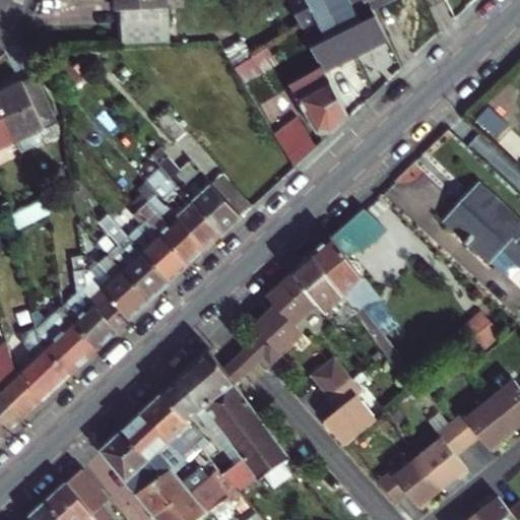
[(169,43),(167,0),(116,0),(117,9),(122,9),(123,45),(169,43)]
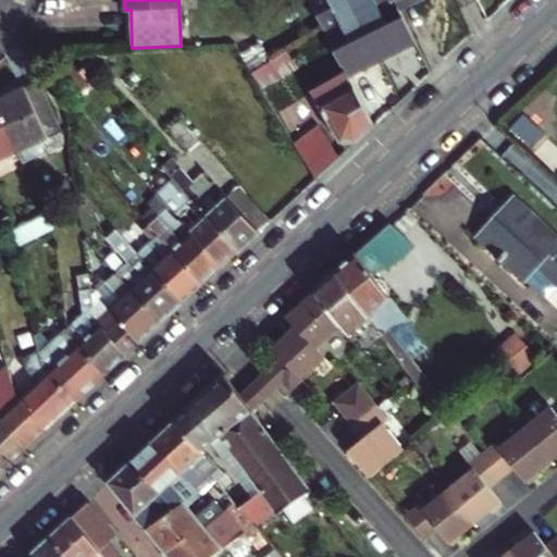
[(370,47),(347,0),(307,0),(347,77),(363,69),(356,53),(370,47)]
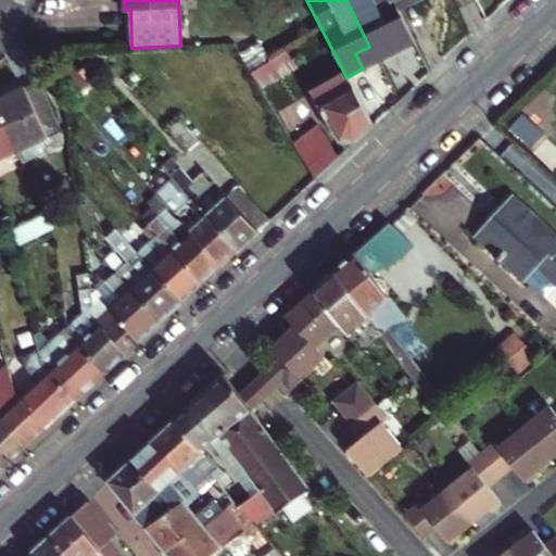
[(346,0),(369,47),(375,53),(394,43),(400,52),(414,45),(391,0),(346,0)]
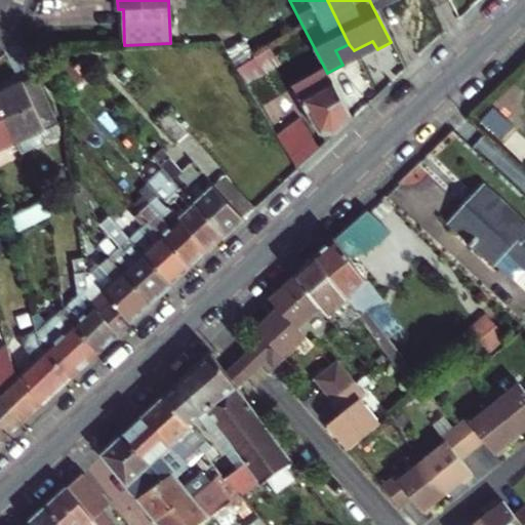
[(95,46),(72,69),(78,76),(103,52),(95,46)]
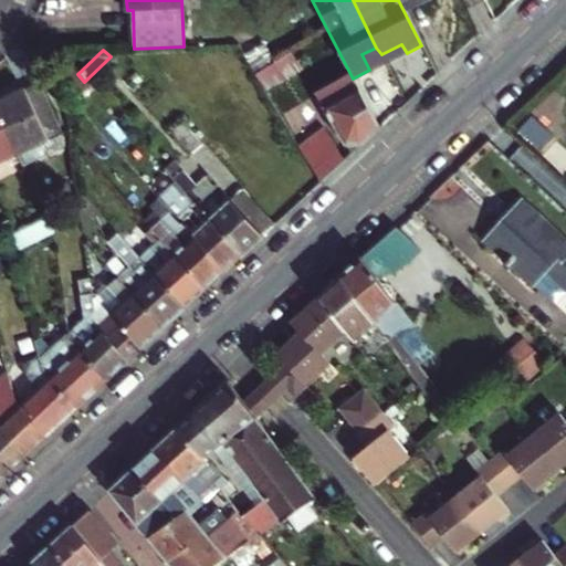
[(291,51),(254,72),(264,90),(301,67),(291,51)]
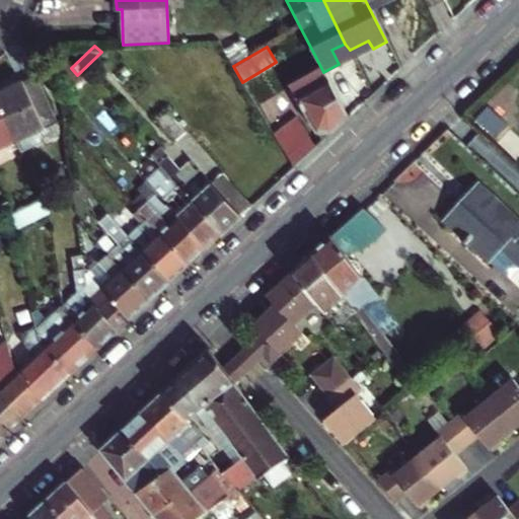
[(81,79),(77,75),(71,68),(64,75),(73,85),(81,79)]
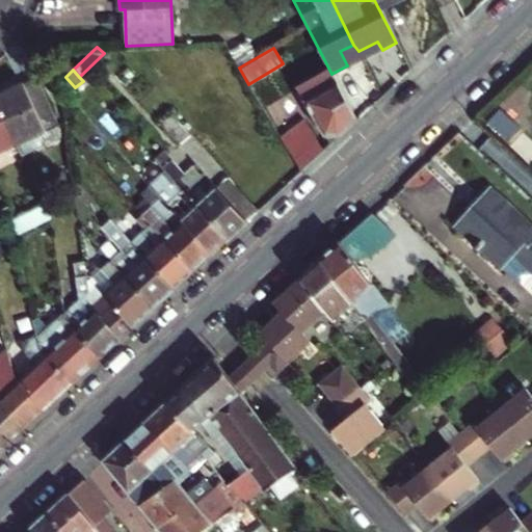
[(296,88),(327,147),(355,121),(337,83),(330,86),(324,75),(323,72),(296,88)]
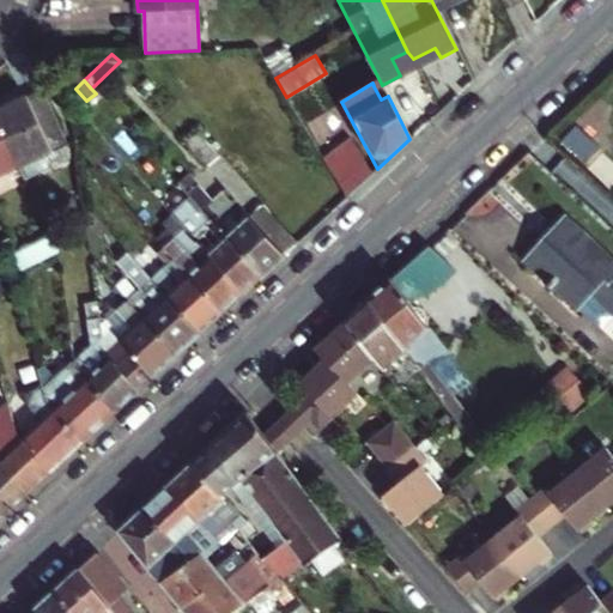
[(26,93),(0,105),(0,123),(20,167),(26,180),(71,159),(67,144),(44,93),(29,101),(26,93)]
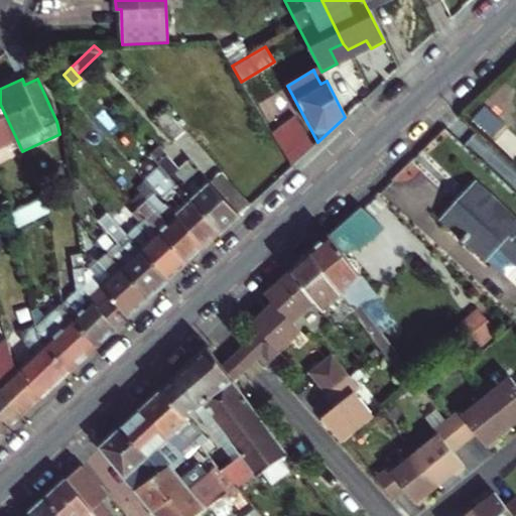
[(0,147),(17,140),(0,104),(0,147)]
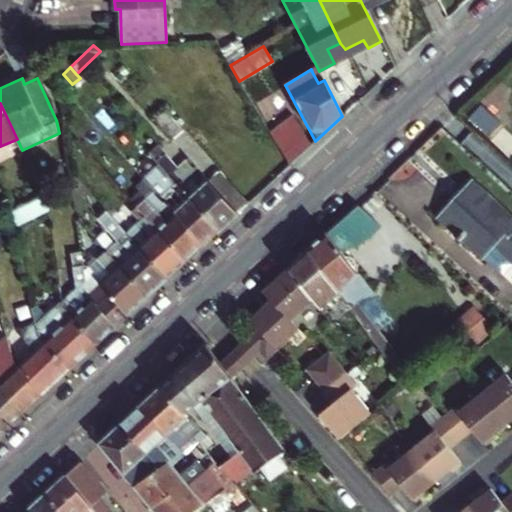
[(182,130),(164,110),(156,118),(174,138),(182,130)]
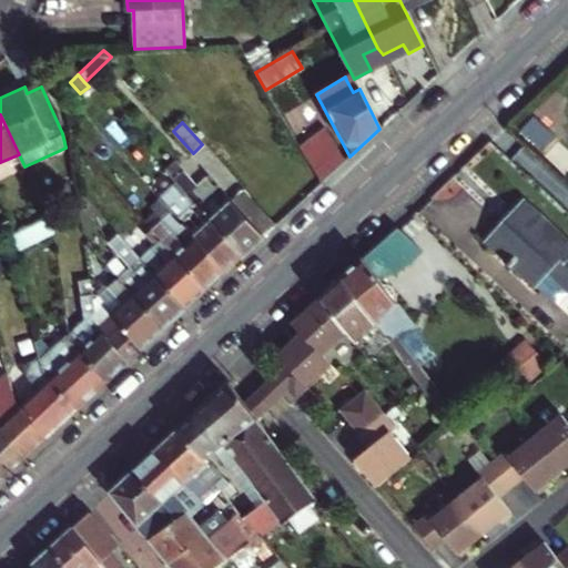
[(321,183),(345,160),(324,129),(298,145),(321,183)]
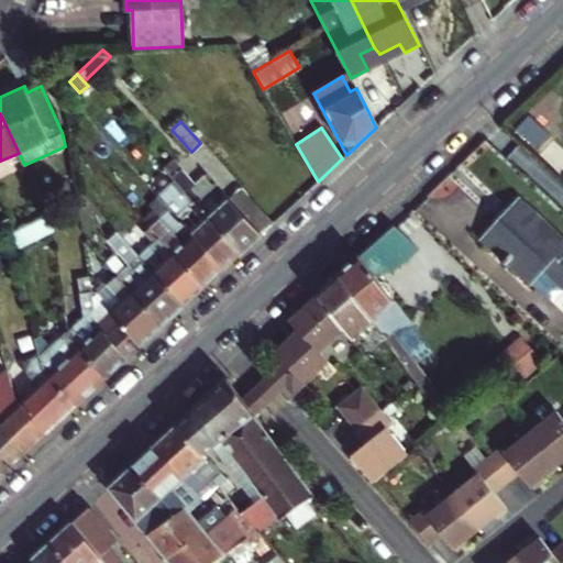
[(174,179),(242,253),(273,224),(241,189),(230,199),(206,174),(196,184),(174,159),(164,168),(174,179)]
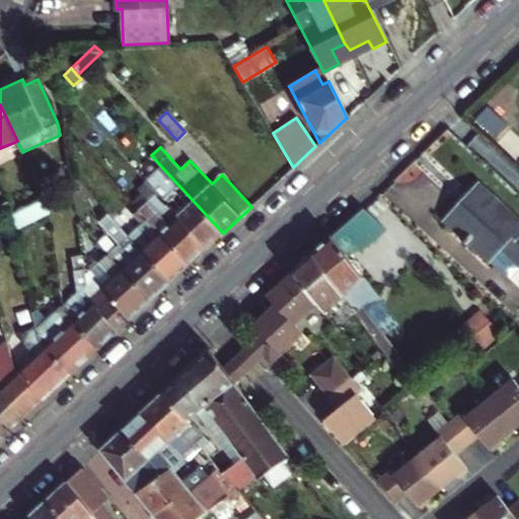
[(144,180),(206,248),(223,233),(160,165),(144,180)]
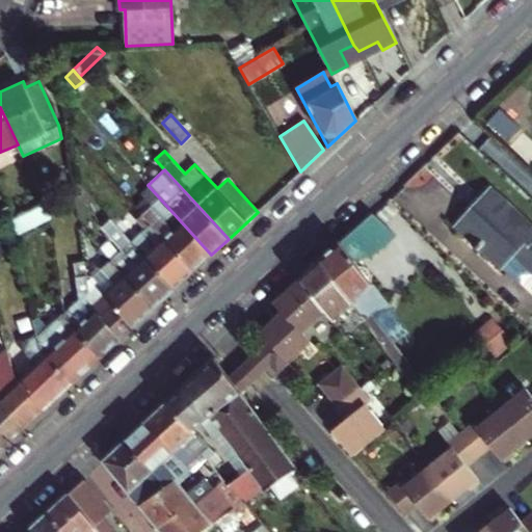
[(57,198),(73,191),(77,189),(73,180),(53,189),(57,198)]
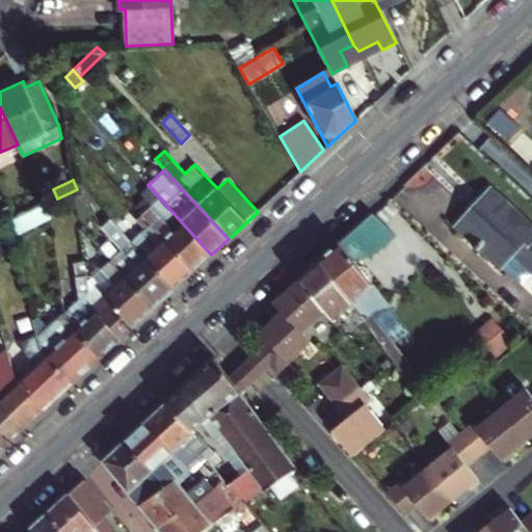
[(191,273),(211,255),(148,185),(139,193),(144,197),(152,206),(140,216),(191,273)]
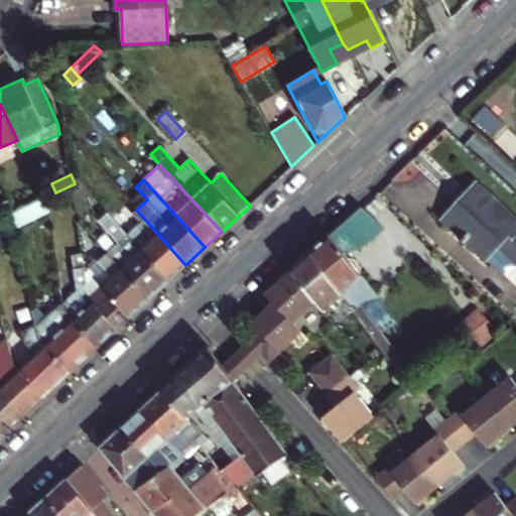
[(461,208),(447,222),(486,257),(500,243),(515,256),(515,221),(476,184),(458,204),(461,208)]
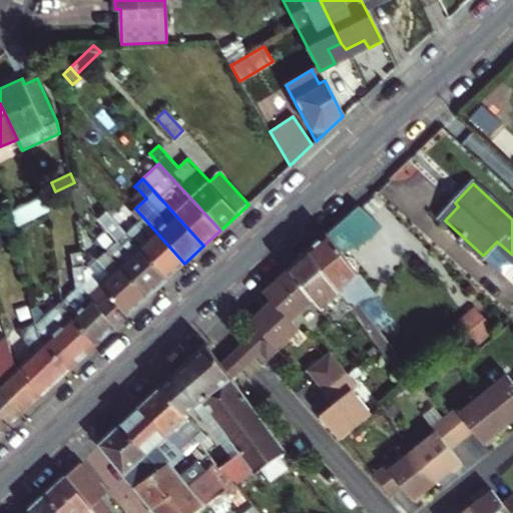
[(146,198),(139,190),(128,200),(135,208),(146,198)]
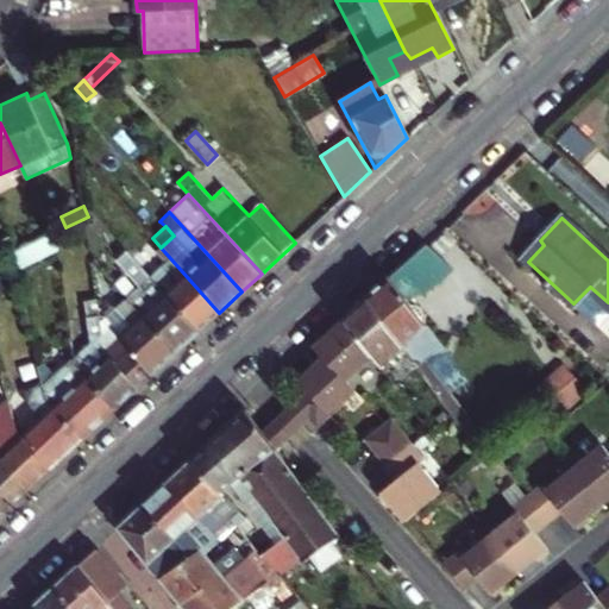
[(19,249),(16,251),(24,265),(57,249),(52,233),(19,249)]
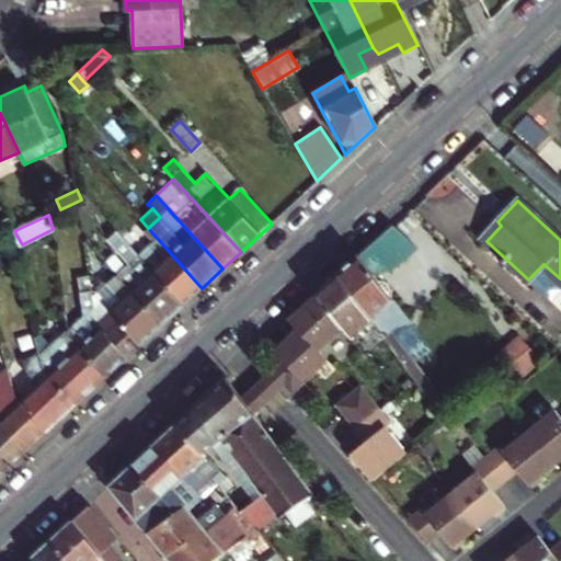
[(501,226),(497,221),(482,237),(487,241),(501,226)]
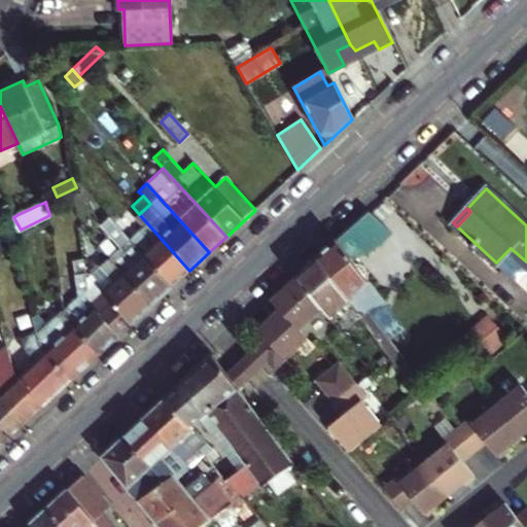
[(350,229),(370,253),(391,236),(370,212),(350,229)]
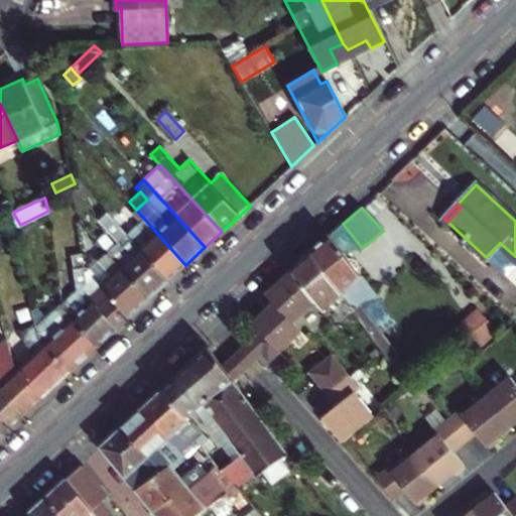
[(111,232),(119,225),(105,210),(98,217),(111,232)]
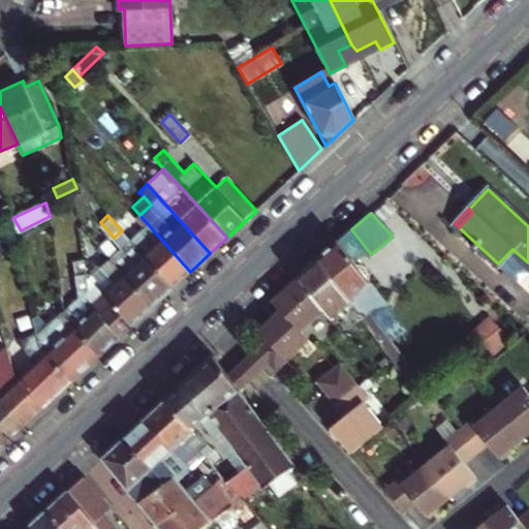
[(190,272),(139,215),(122,230),(130,241),(172,288),(190,272)]
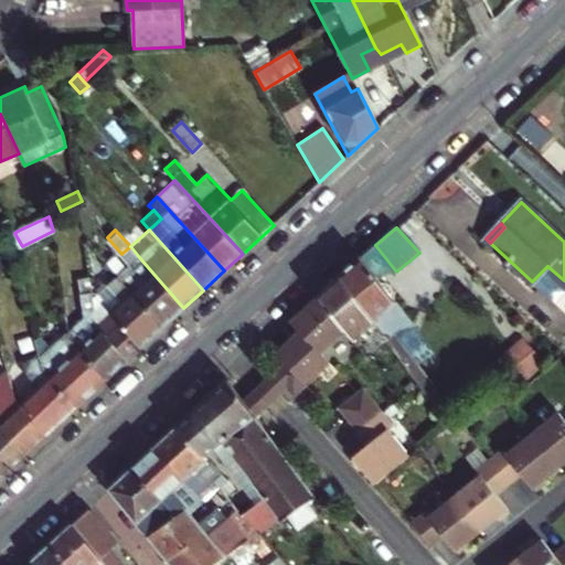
[(360,258),(376,279),(387,270),(391,276),(396,272),(375,245),(360,258)]
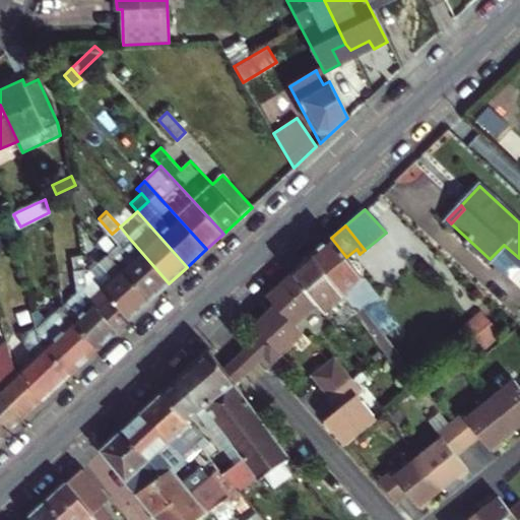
[(128,237),(108,254),(149,302),(169,283),(128,237)]
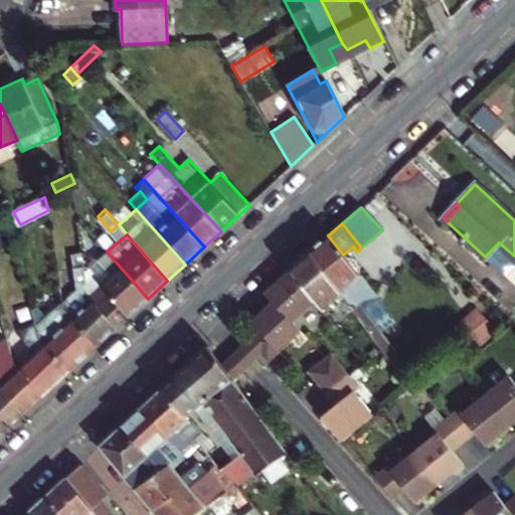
[(328,235),(310,251),(343,296),(387,355),(394,350),(380,330),(359,303),(365,299),(375,297),(355,271),(356,265),(351,259),(346,260),(343,254),(328,235)]
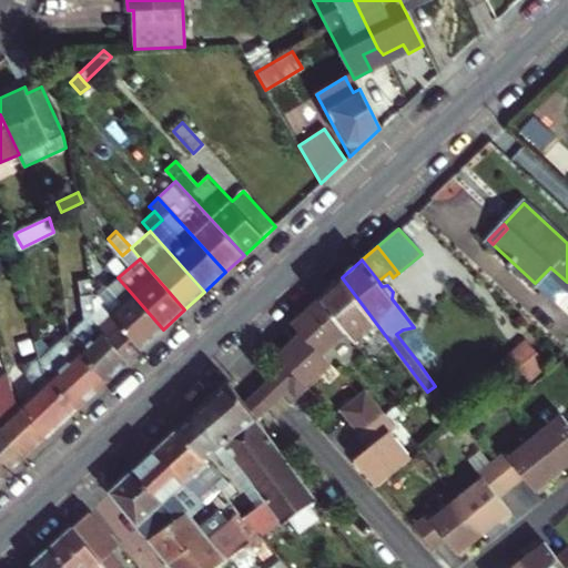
[(163,330),(118,277),(111,270),(105,275),(112,283),(99,296),(104,303),(93,313),(95,328),(129,362),(163,330)]
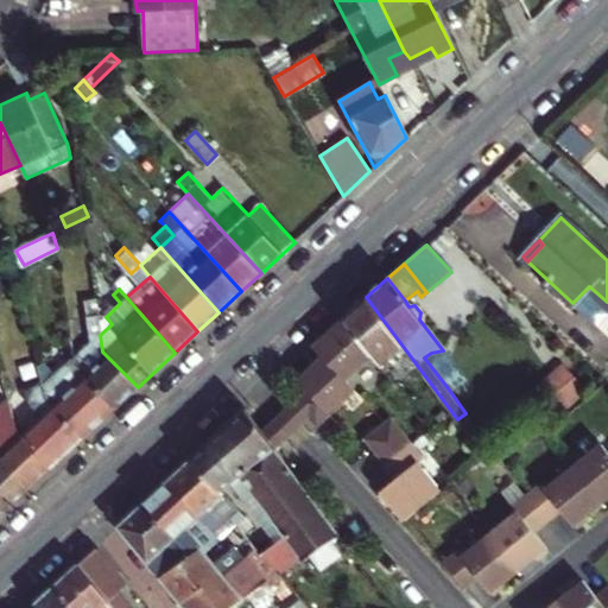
[(373,358),(382,369),(405,349),(366,297),(343,317),(373,358)]
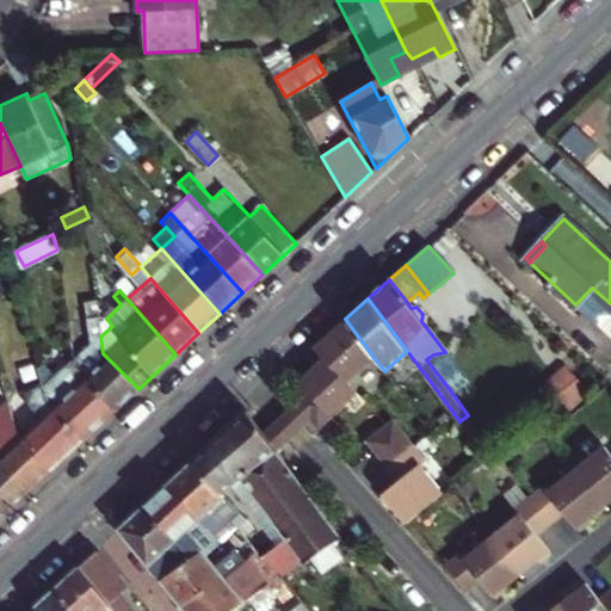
[(115,412),(139,389),(103,353),(100,337),(96,302),(84,303),(90,346),(74,359),(75,368),(115,412)]
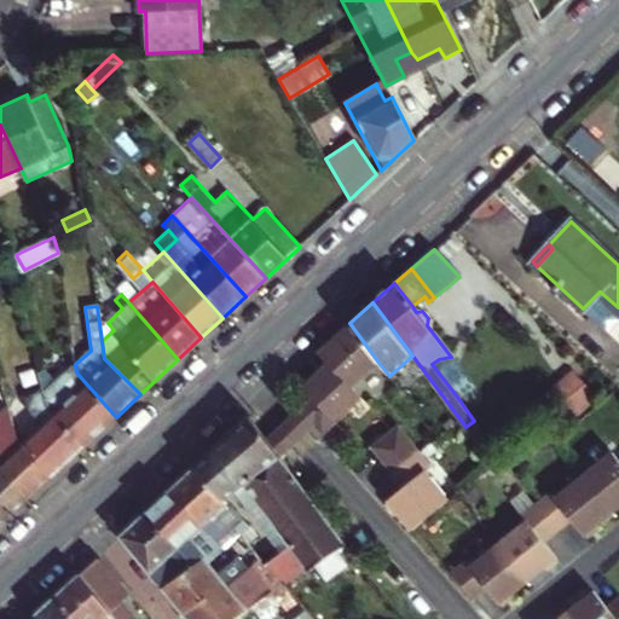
[(380,364),(350,323),(319,352),(329,363),(353,388),(380,364)]
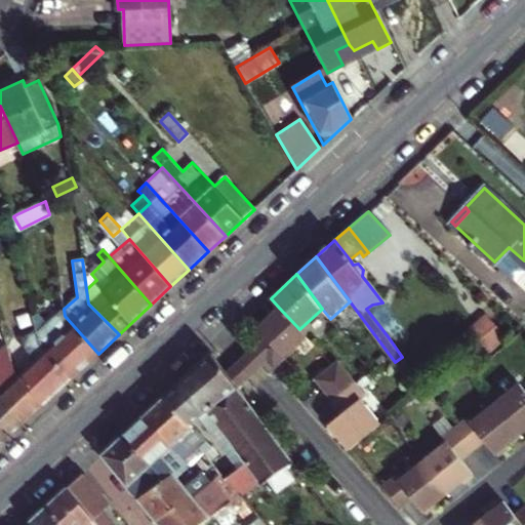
[(387,308),(382,303),(372,305),(366,309),(388,336),(394,332),(379,313),(387,308)]
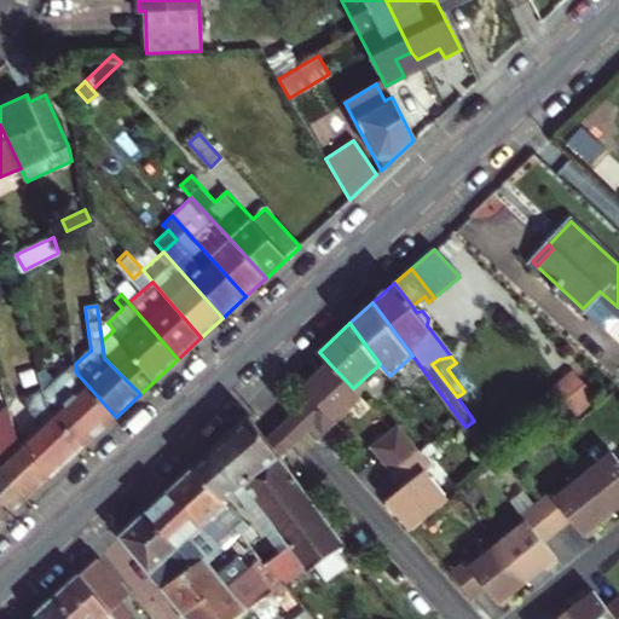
[(353,388),(329,363),(304,387),(312,397),(335,423),(363,399),(353,388)]
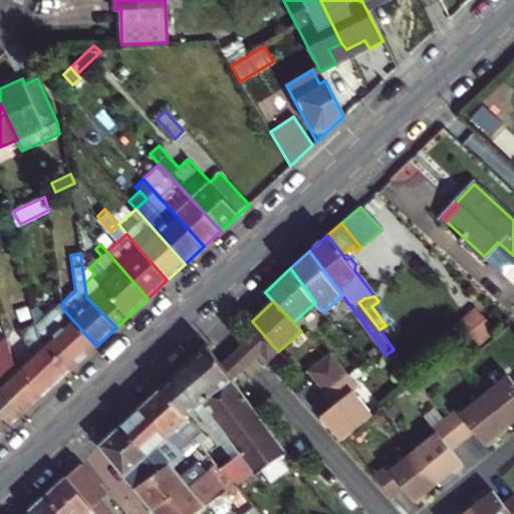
[(43,344),(69,371),(96,346),(63,309),(62,302),(45,316),(34,305),(31,308),(33,323),(35,333),(44,343),(43,344)]
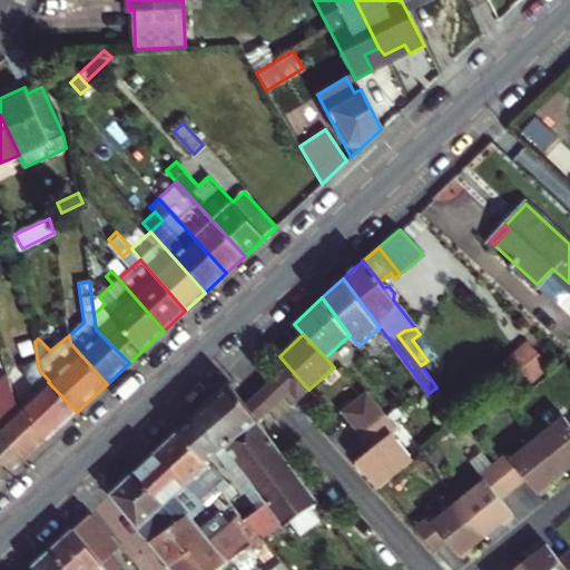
[(529,386),(551,369),(529,340),(505,359),(529,386)]
